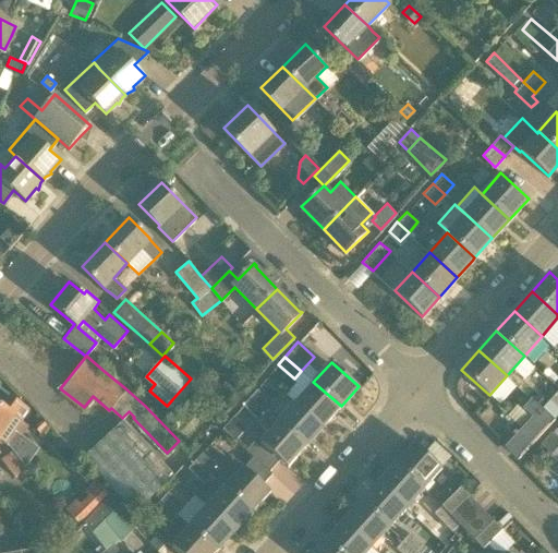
[(232,399),(244,385),(230,373),(218,387),(232,399)]
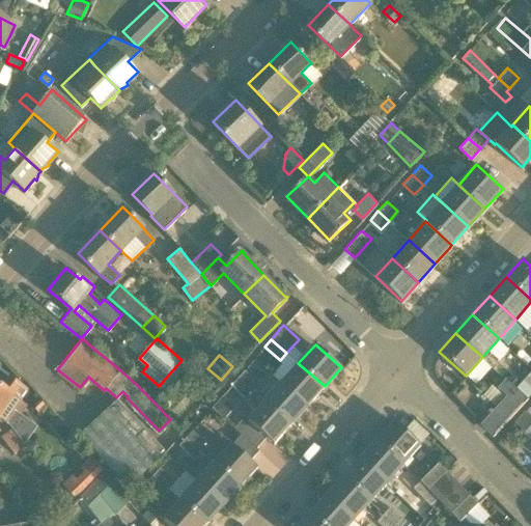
[(186,364),(182,360),(164,380),(159,386),(163,390),(186,364)]
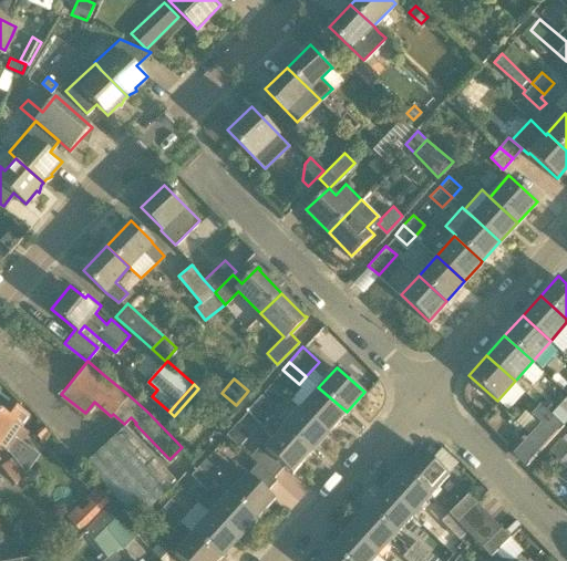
[(329,432),(347,412),(318,387),(300,407),(329,432)]
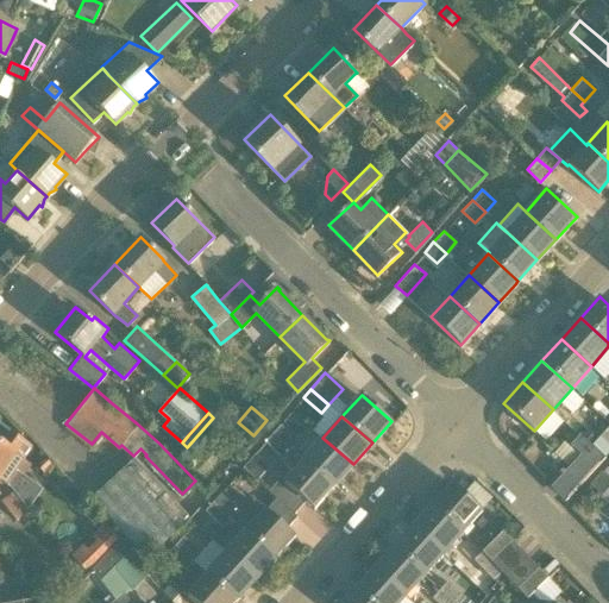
[(299,439),(281,424),(274,432),(292,447),(299,439)]
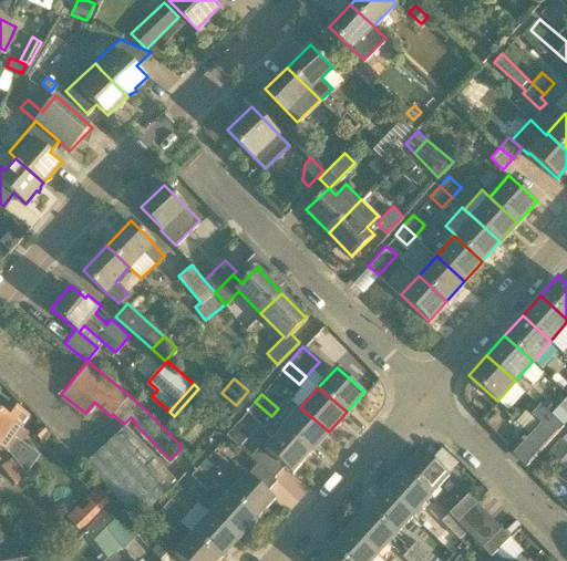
[(535,400),(521,419),(532,428),(546,407),(535,400)]
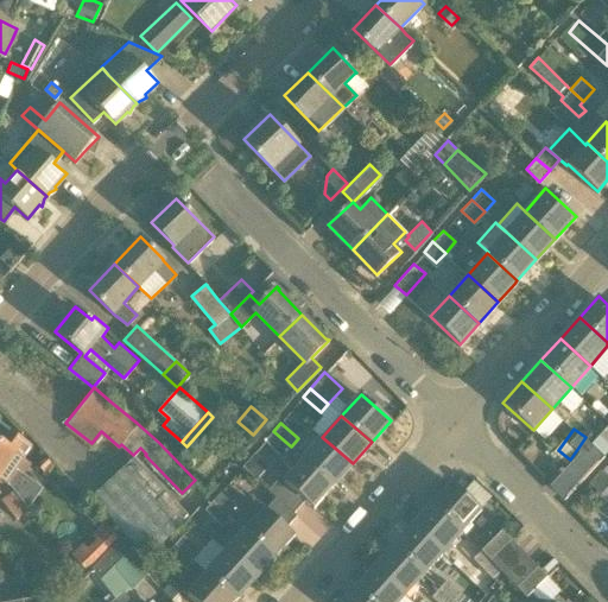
[(283,456),(291,447),(273,431),(265,439),(283,456)]
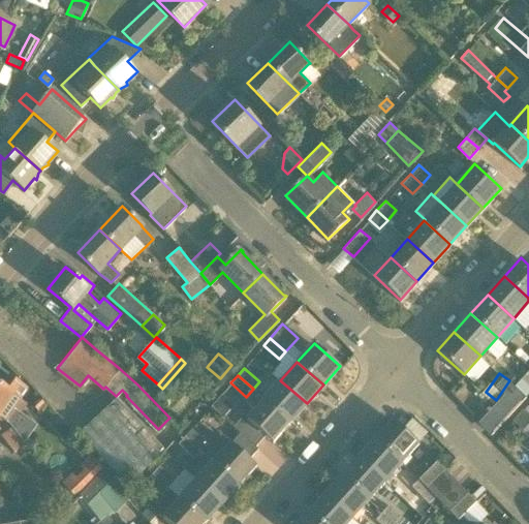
[(0,415),(12,425),(26,402),(20,398),(26,389),(8,376),(2,384),(0,382),(0,415)]
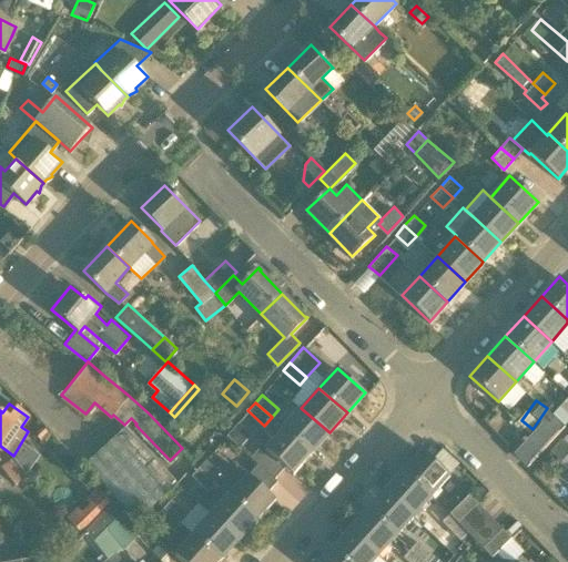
[(311,452),(330,432),(301,408),(283,428),(311,452)]
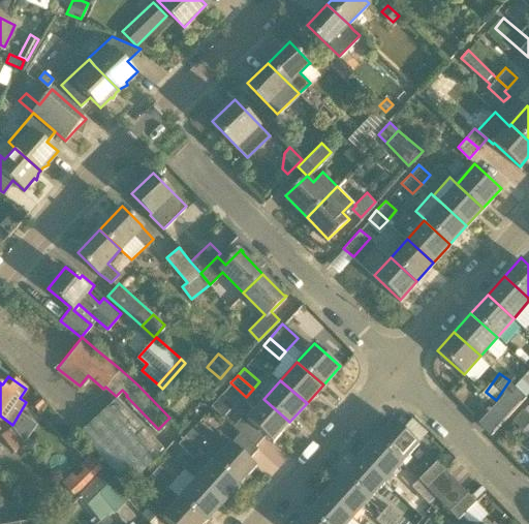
[(498,405),(508,414),(526,396),(515,387),(498,405)]
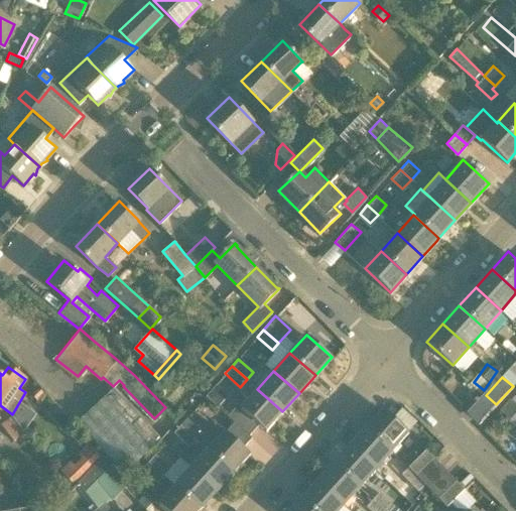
[(282,411),(257,389),(247,379),(240,387),(239,388),(249,398),(241,407),(237,404),(228,414),(234,420),(252,436),(250,433),(259,423),(266,429),(282,411)]
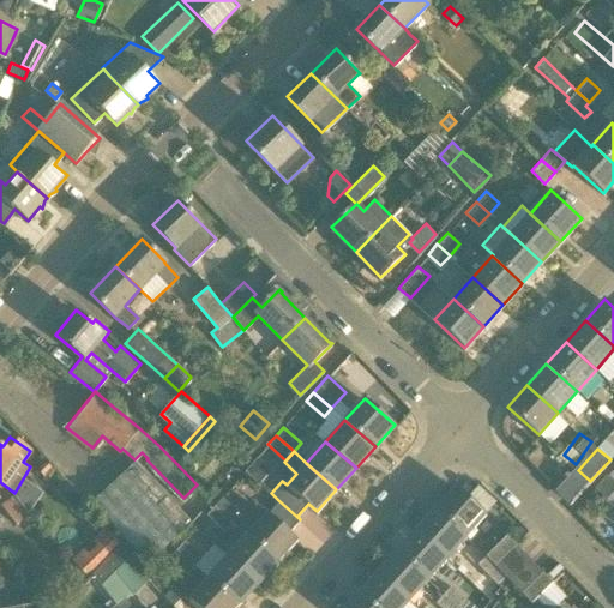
[(188,518),(136,462),(92,501),(149,563),(188,518)]
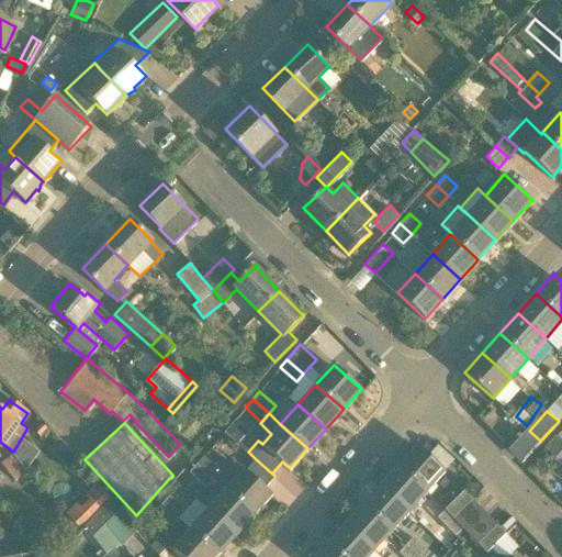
[(561,447),(561,438),(555,433),(544,445),(555,455),(561,447)]
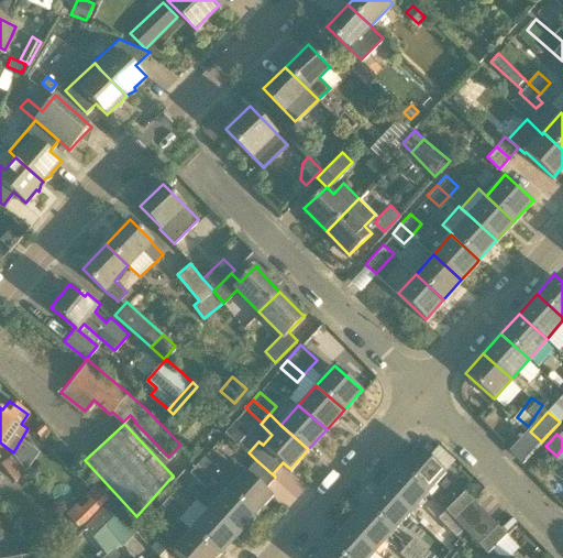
[(428,491),(445,471),(418,446),(400,466),(428,491)]
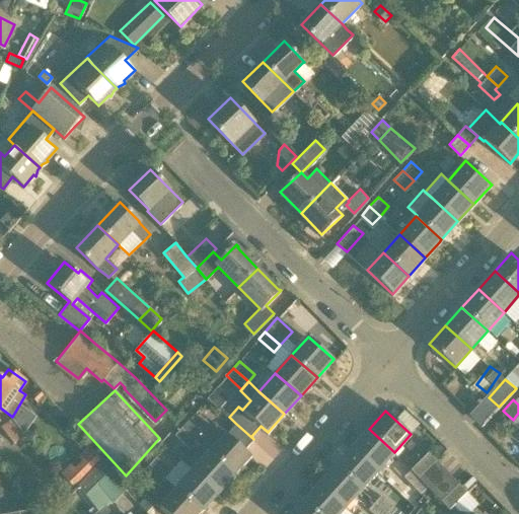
[(235,474),(248,459),(251,455),(244,449),(253,439),(235,423),(226,433),(219,441),(206,430),(204,433),(189,419),(181,427),(197,440),(209,451),(235,474)]
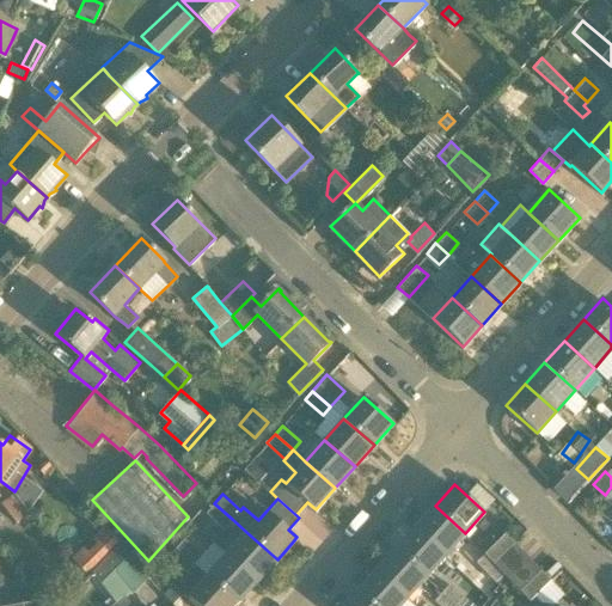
[(227,525),(232,519),(214,503),(207,512),(218,521),(214,526),(224,534),(231,527),(227,525)]
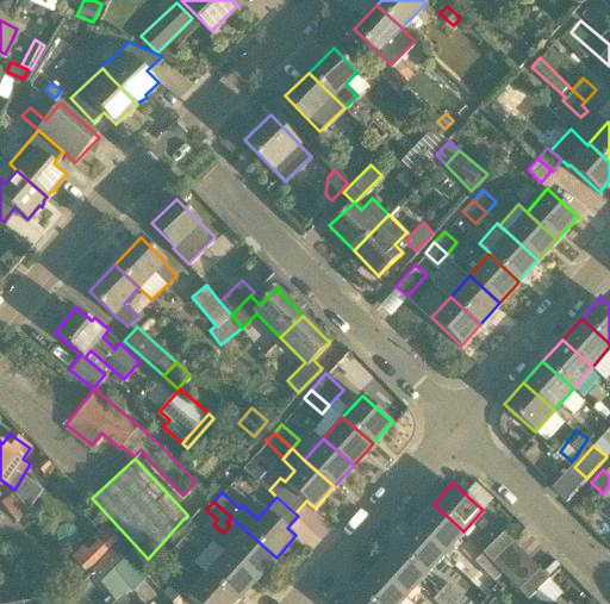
[(444,553),(464,531),(434,504),(415,525),(444,553)]
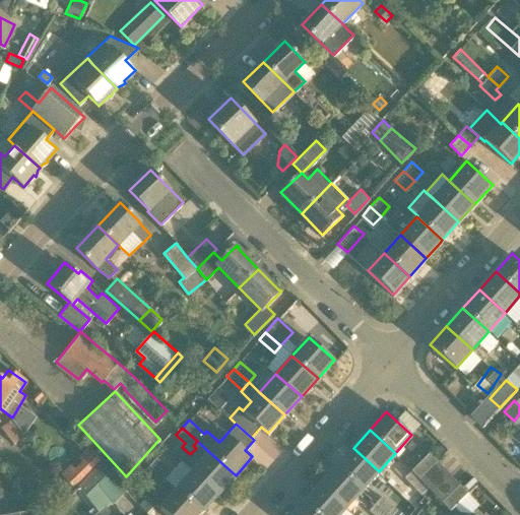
[(337,466),(363,490),(379,471),(353,448),(337,466)]
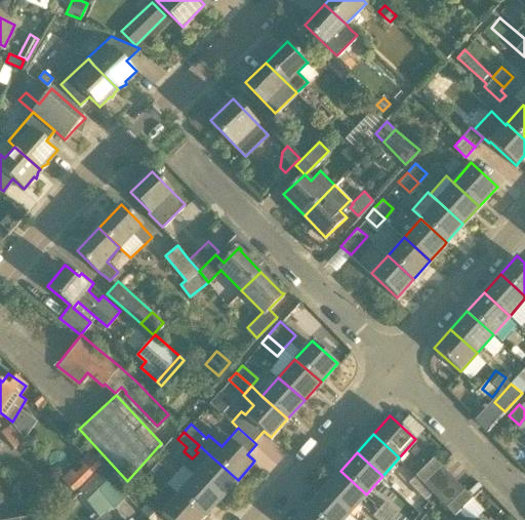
[(102,462),(93,454),(66,482),(73,489),(102,462)]
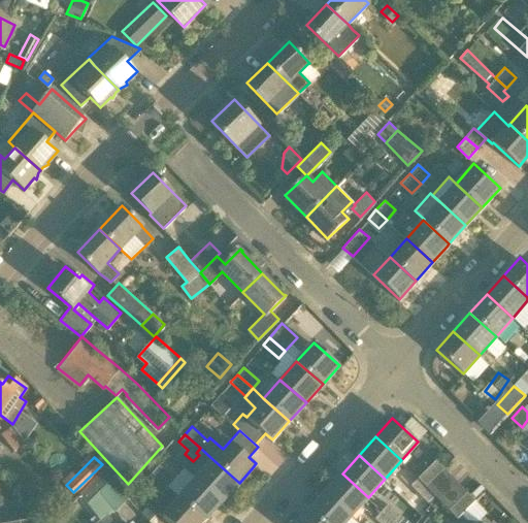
[(222,501),(239,483),(212,459),(196,478),(222,501)]
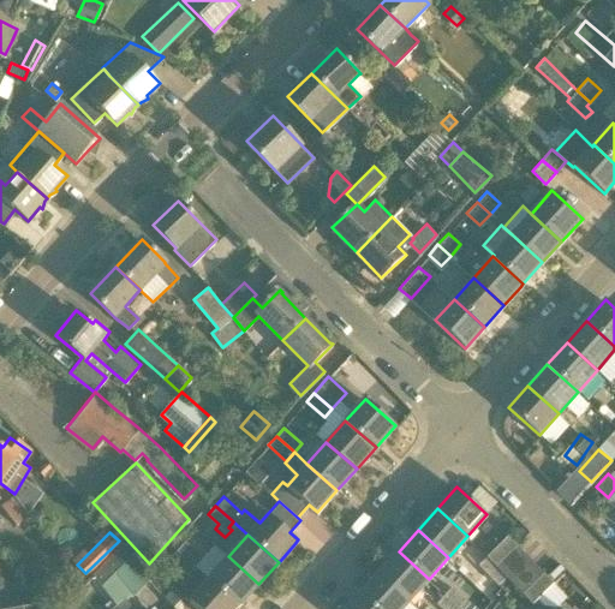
[(515,543),(508,535),(488,555),(495,563),(515,543)]
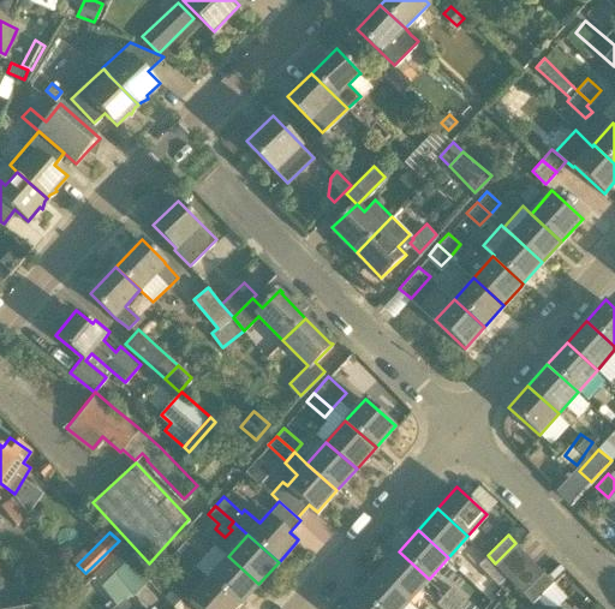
[(195,563),(202,555),(186,541),(178,549),(195,563)]
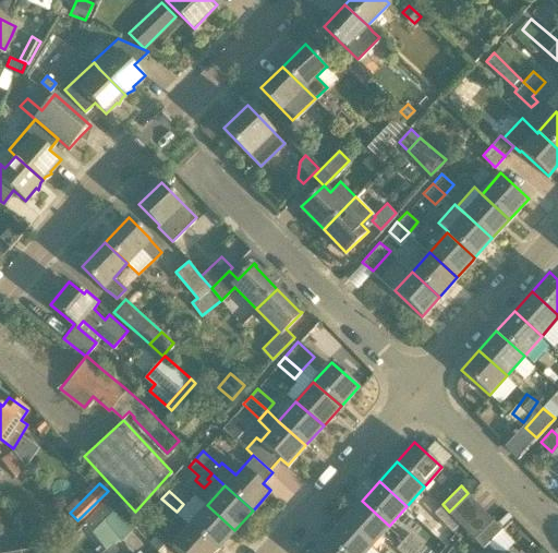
[(92,530),(101,543),(107,548),(110,552),(123,552),(114,543),(135,526),(130,519),(134,515),(120,502),(112,492),(84,520),(92,530)]
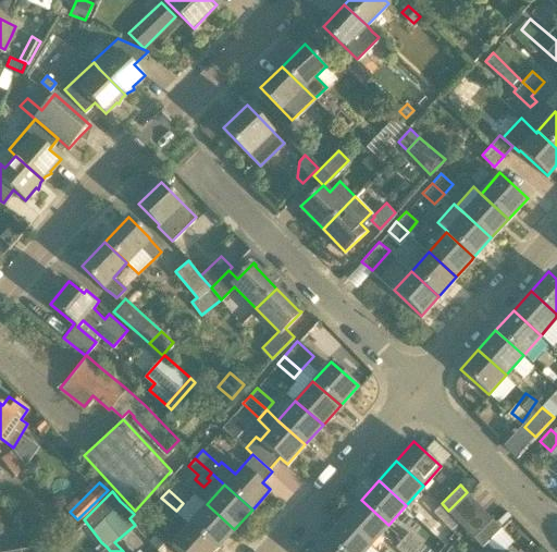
[(486,542),(502,527),(467,492),(448,511),(458,520),(458,522),(482,547),(486,542)]
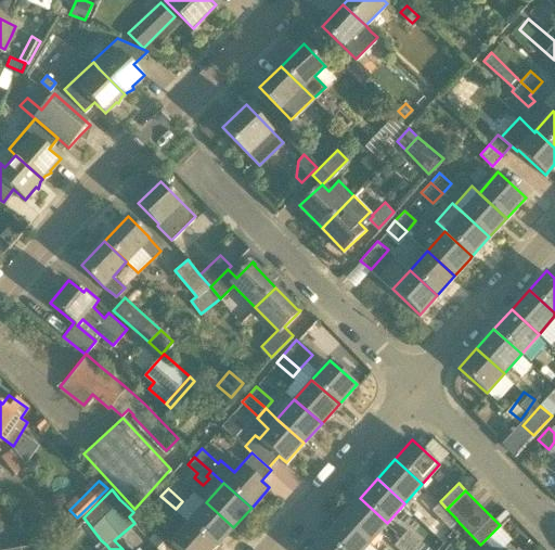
[(169,517),(176,509),(160,496),(153,503),(169,517)]
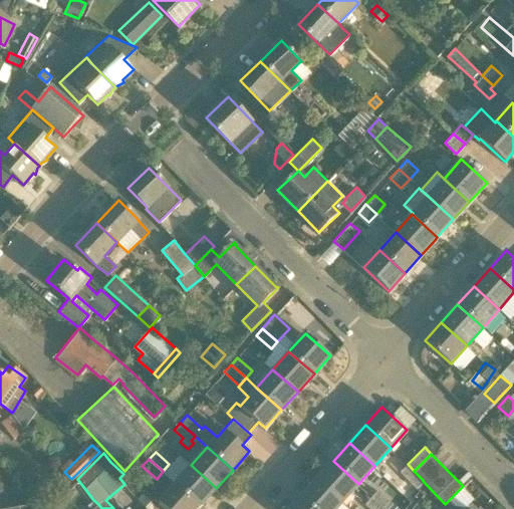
[(341,502),(358,484),(333,461),(316,479),(341,502)]
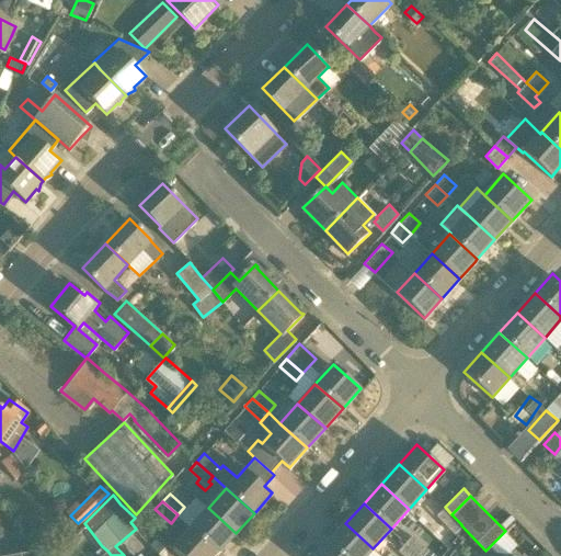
[(461,525),(461,524),(451,514),(445,507),(436,515),(454,533),(461,525)]
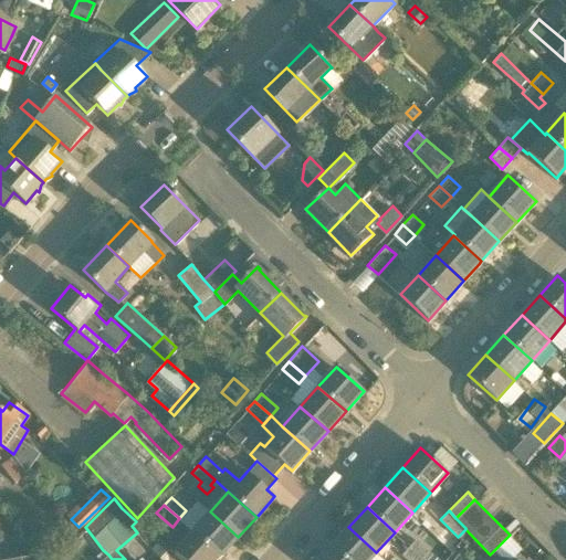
[(220,557),(238,537),(210,511),(192,531),(220,557)]
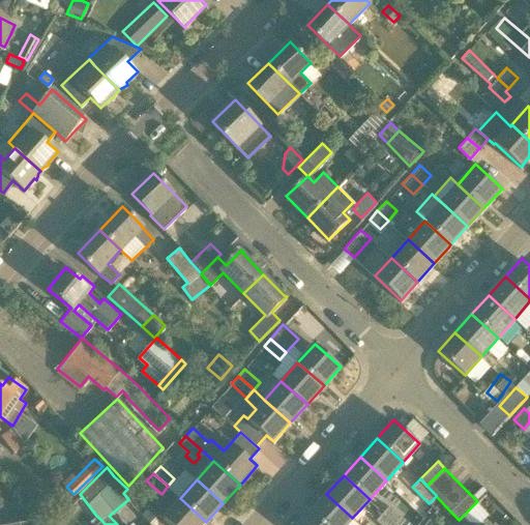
[(345,524),(352,518),(326,494),(310,513),(323,524),(345,524)]
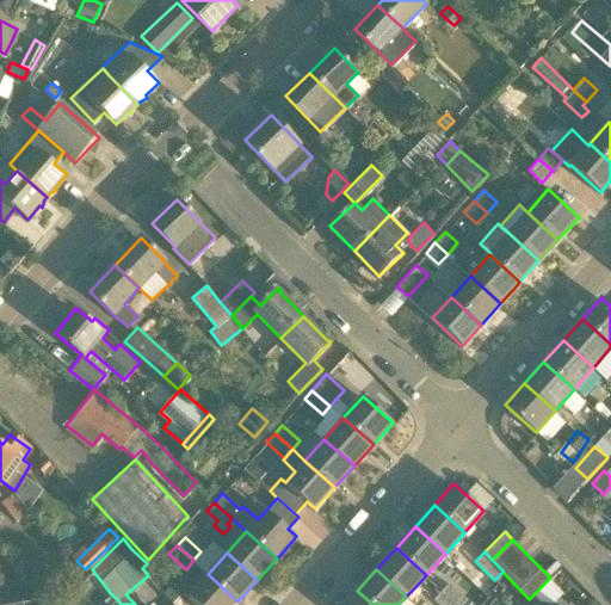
[(198,604),(234,604),(238,602),(208,574),(189,596),(198,604)]
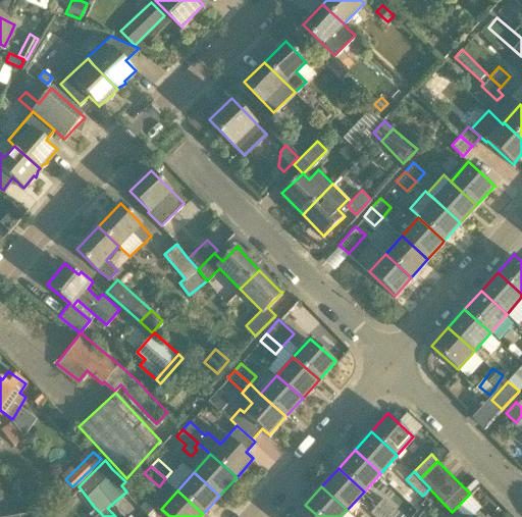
[(392,516),(393,516),(399,510),(383,496),(376,503),(392,516)]
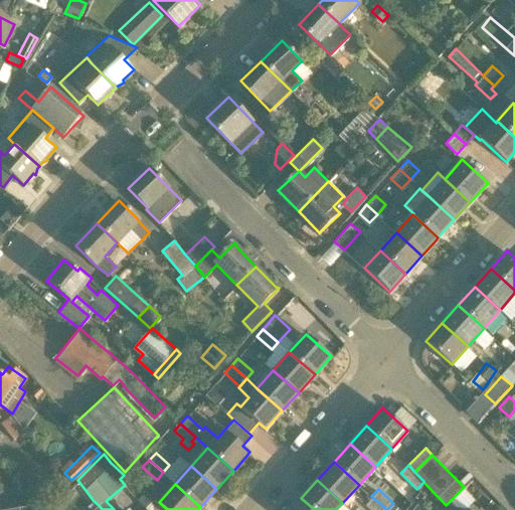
[(372,509),(386,509),(371,496),(365,504),(372,509)]
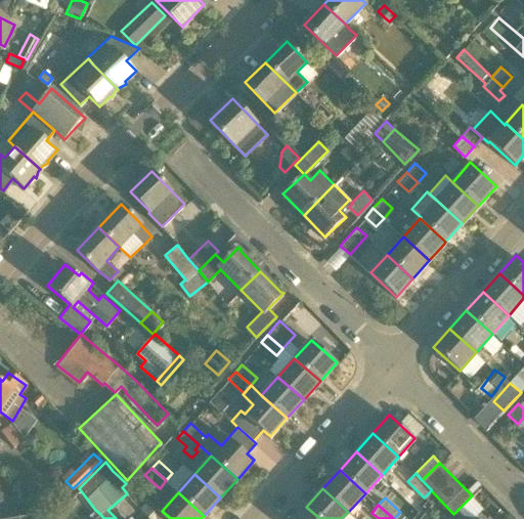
[(295,518),(319,518),(306,507),(295,518)]
